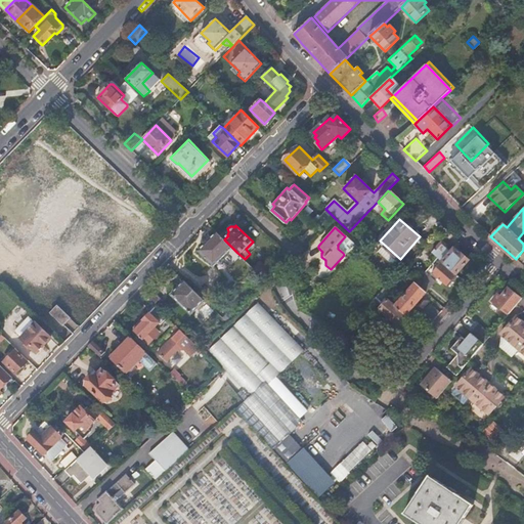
[(356,237),(363,245),(368,239),(361,232),(356,237)]
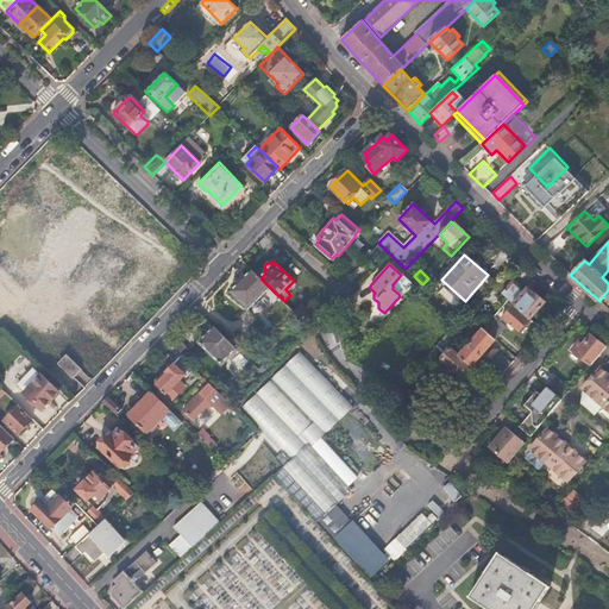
[(232,293),(253,315),(276,294),(261,278),(252,271),(232,293)]
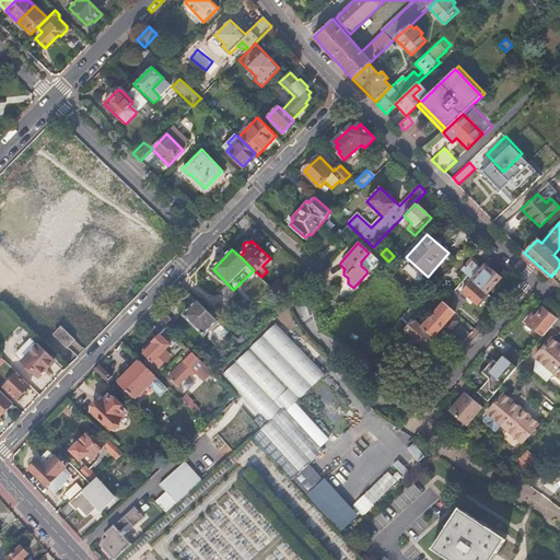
[(468,276),(473,279),(488,293),(500,279),(479,260),(467,275),(468,276)]
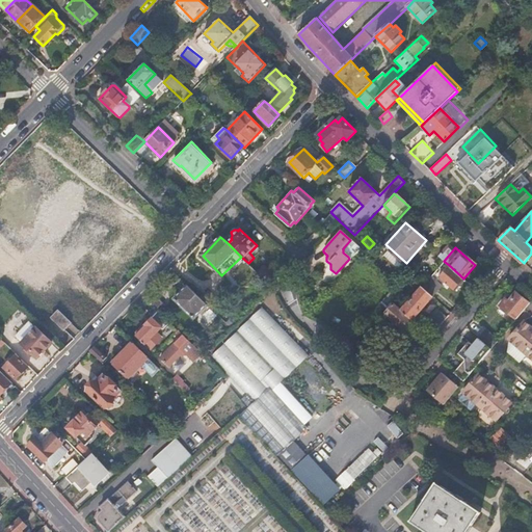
[(439,276),(453,290),(463,278),(449,265),(439,276)]
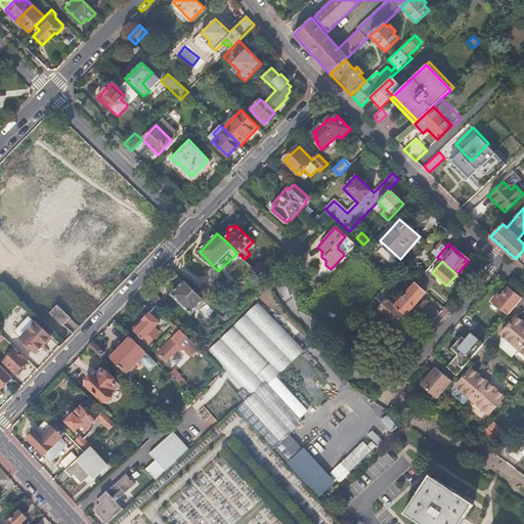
[(254,268),(269,284),(273,287),(278,280),(261,262),(254,268)]
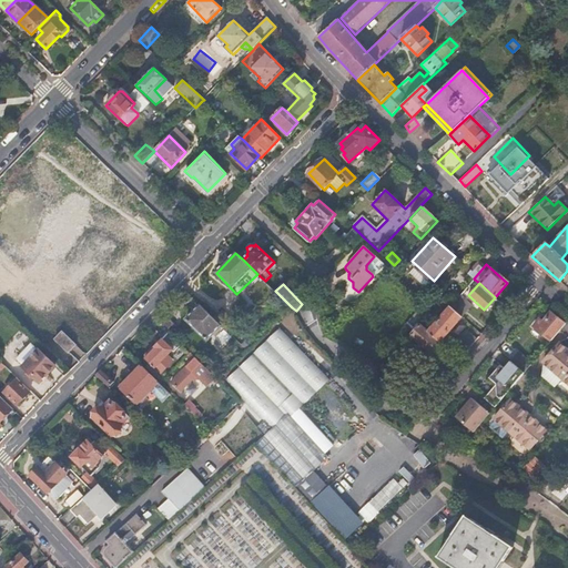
[(447,311),(429,331),(422,324),(412,335),(419,342),(452,369),(454,366),(437,352),(443,344),(440,342),(462,317),(450,307),(434,293),(427,301),(434,307),(438,303),(447,311)]
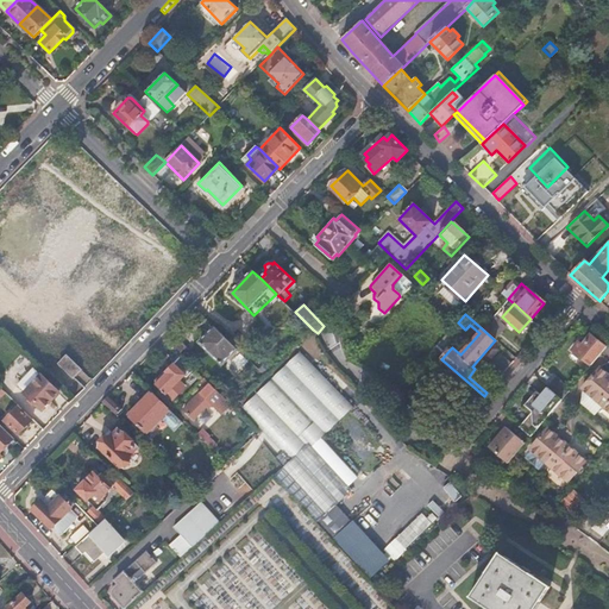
[(495,316),(483,330),(495,340),(507,327),(495,316)]
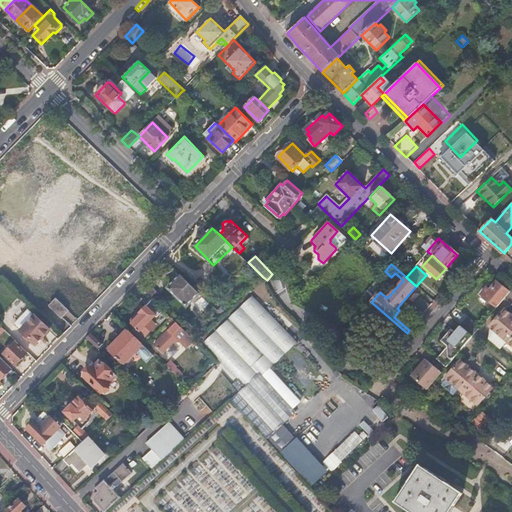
[(168,289),(187,306),(200,293),(180,275),(168,289)]
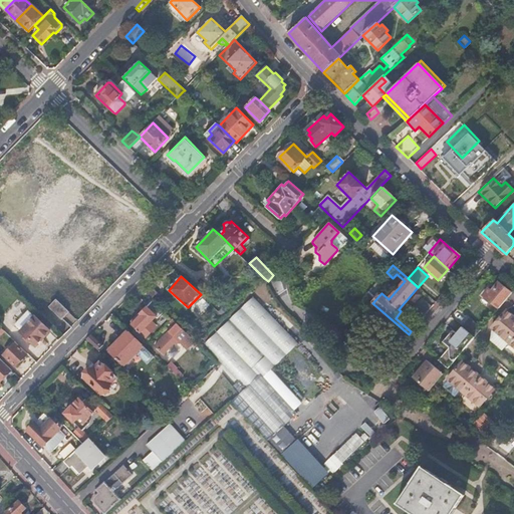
[(140,286),(153,299),(159,293),(146,280),(140,286)]
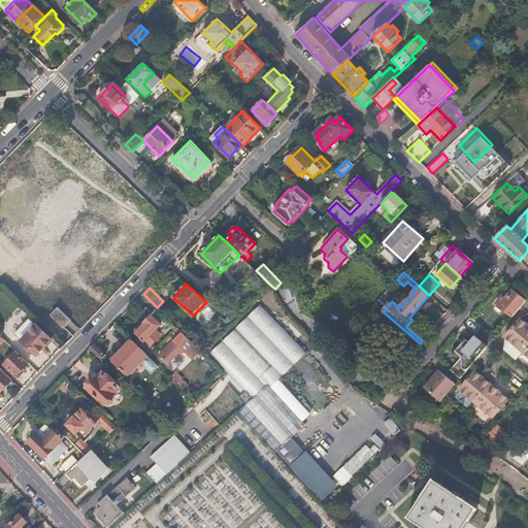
[(389,289),(380,299),(386,304),(395,294),(389,289)]
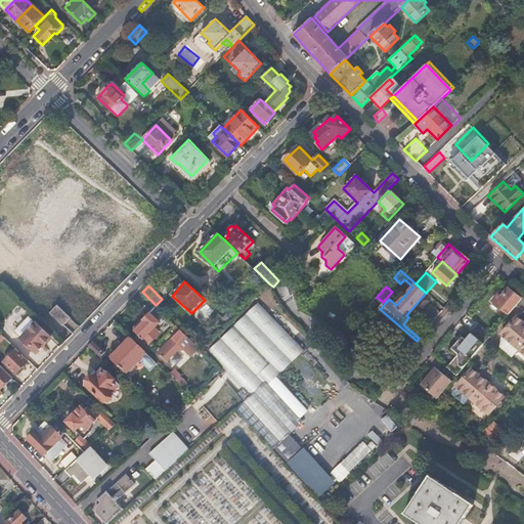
[(499,295),(493,301),(510,314),(523,299),(510,288),(503,297),(499,295)]
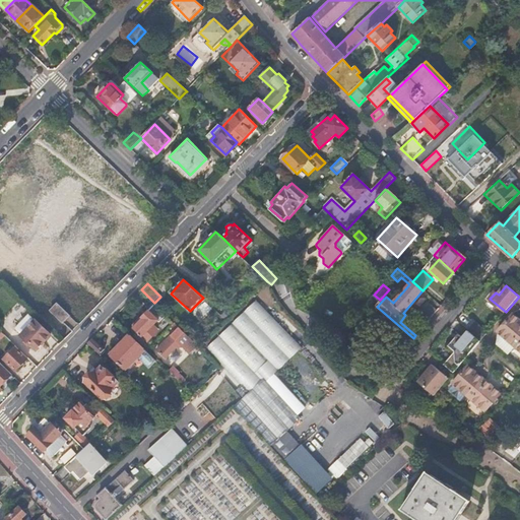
[(300,347),(255,300),(205,346),(249,392),(237,403),(272,442),(298,418),(264,381),(300,347)]
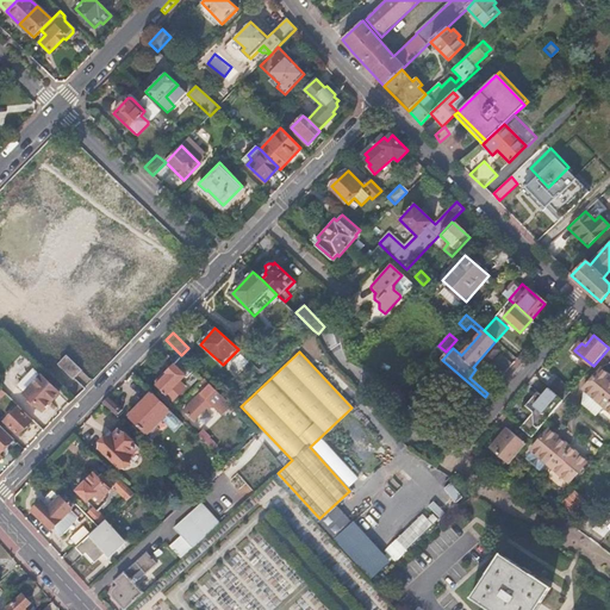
[(66,355),(57,363),(63,369),(73,378),(81,369),(66,355)]
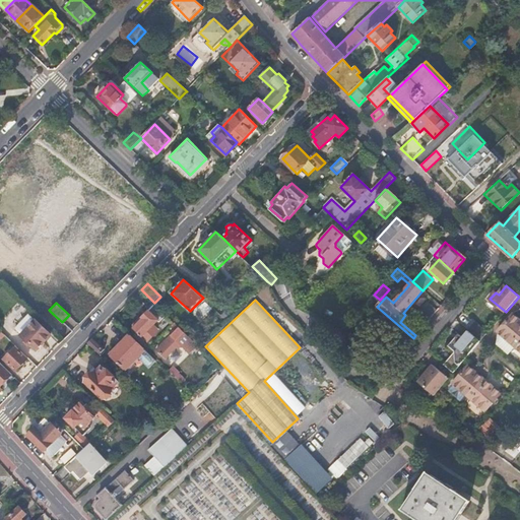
[(427,303),(410,320),(421,329),(437,311),(427,303)]
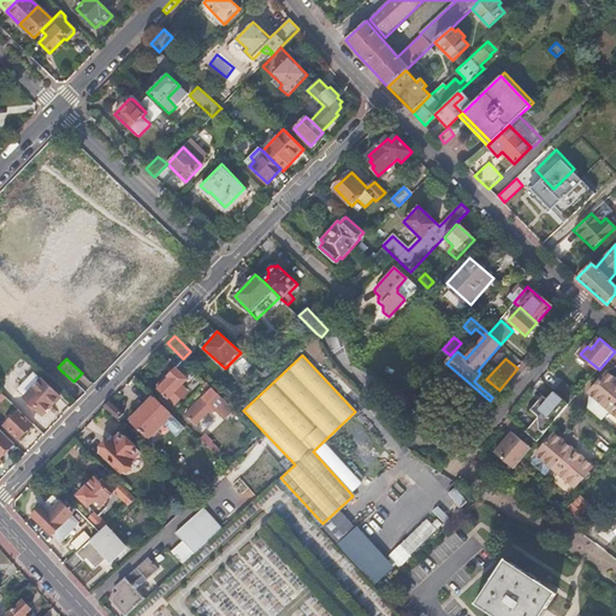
[(185,361),(170,377),(171,378),(159,390),(170,400),(176,404),(188,394),(182,388),(189,380),(190,381),(199,374),(185,361)]
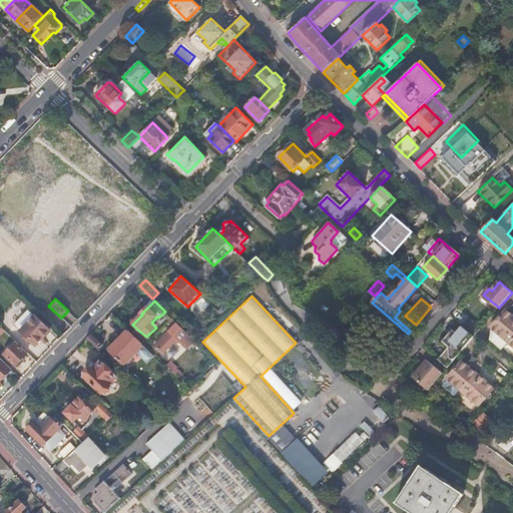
[(361,301),(353,309),(358,313),(365,305),(361,301)]
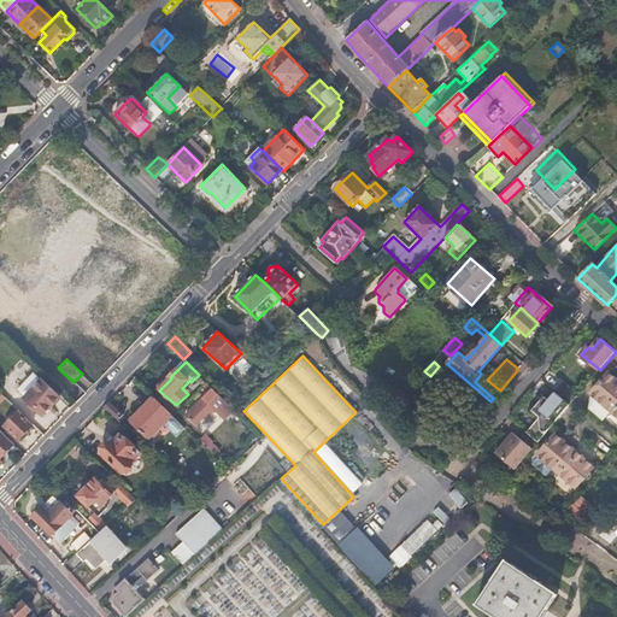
[(50,377),(68,394),(77,385),(74,382),(64,374),(62,376),(56,371),(50,377)]
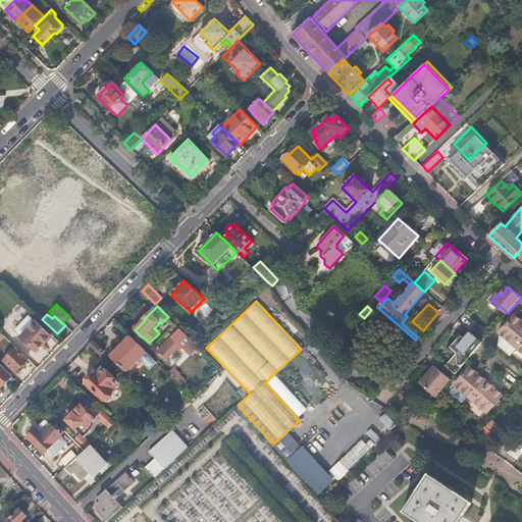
[(14,329),(21,336),(35,322),(28,316),(14,329)]
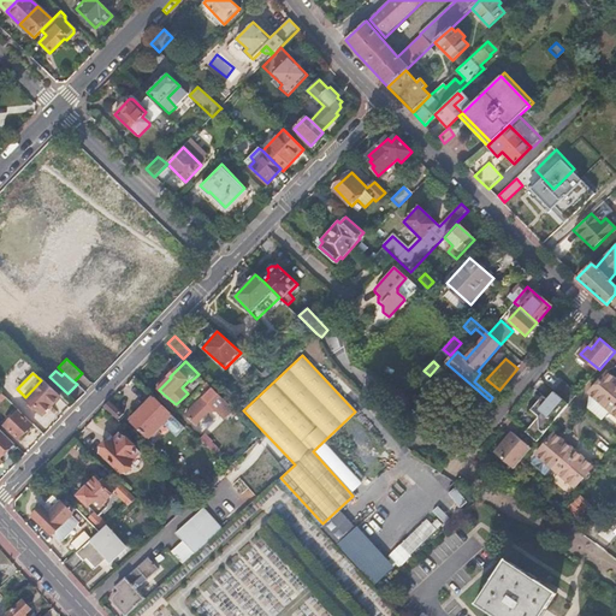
[(413,379),(407,373),(402,378),(409,384),(413,379)]
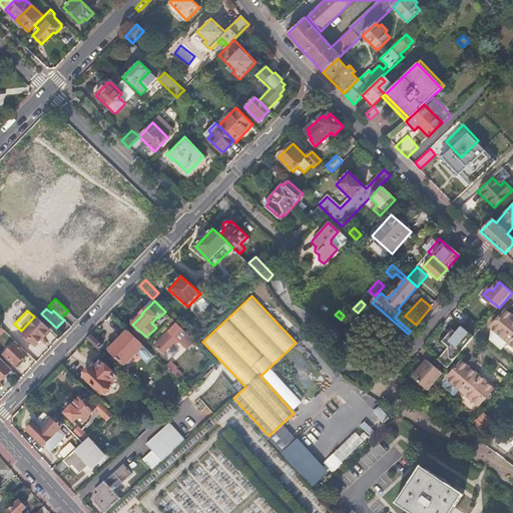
[(491,328),(492,329),(490,340),(512,359),(512,317),(505,311),(491,328)]
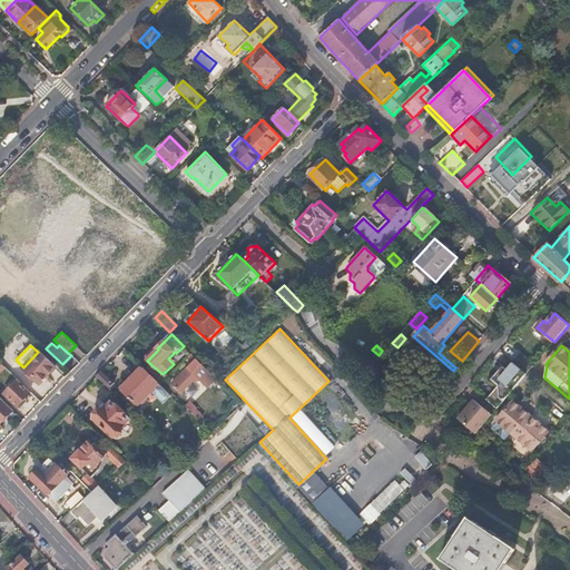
[(31,375),(39,383),(55,367),(38,352),(23,367),(29,372),(31,375)]
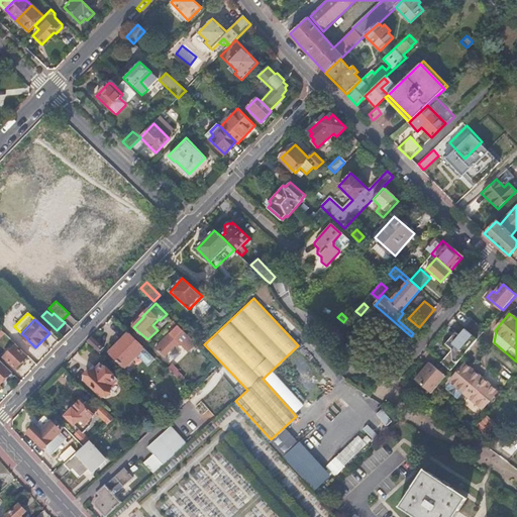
[(469,330),(480,339),(486,330),(474,320),(467,329),(469,330)]
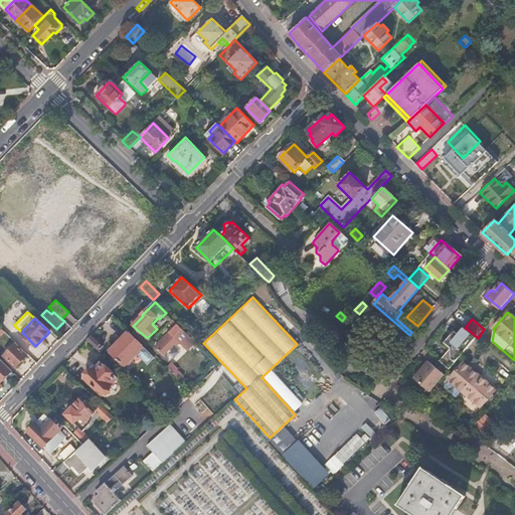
[(174,329),(166,336),(176,346),(180,343),(187,350),(196,342),(176,322),(171,326),(174,329)]
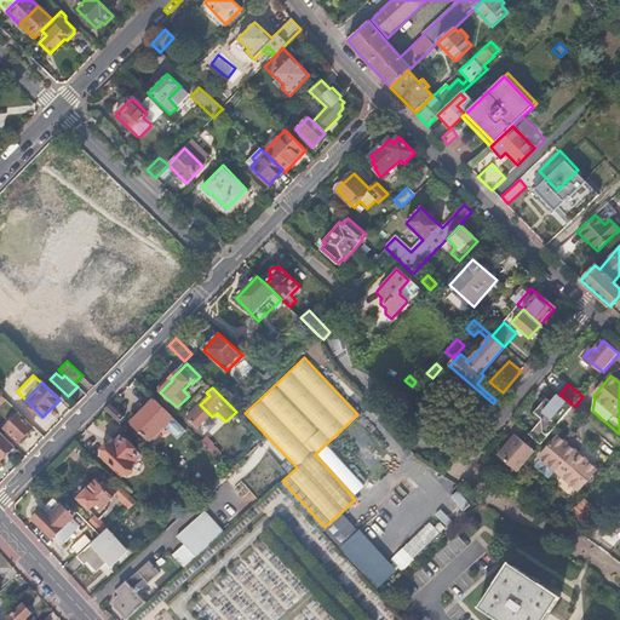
[(537,413),(544,419),(532,435),(544,445),(575,407),(562,396),(560,395),(554,402),(549,399),(547,399),(535,413),(537,413)]
